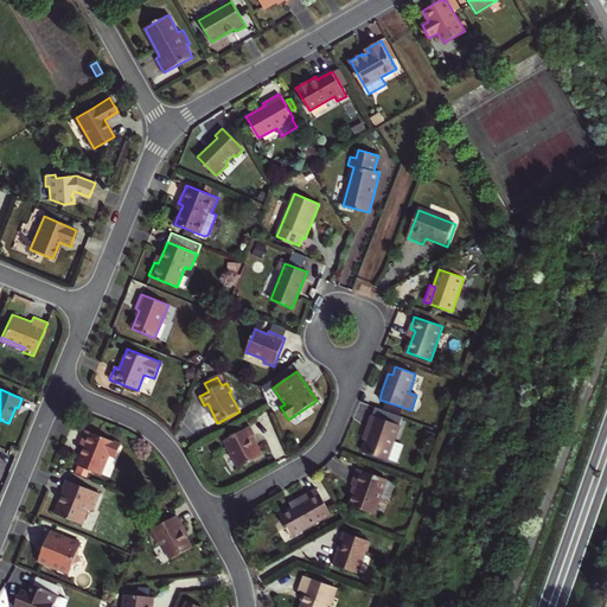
[(387,460),(400,425),(371,415),(365,433),(369,434),(363,452),(387,460)]
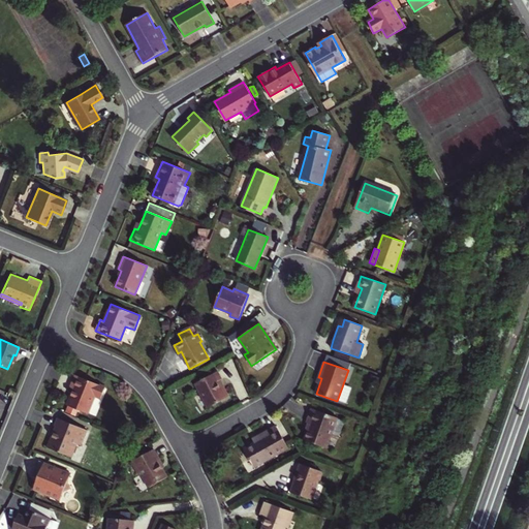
[(222,379),(217,371),(194,383),(208,407),(227,396),(219,381),(222,379)]
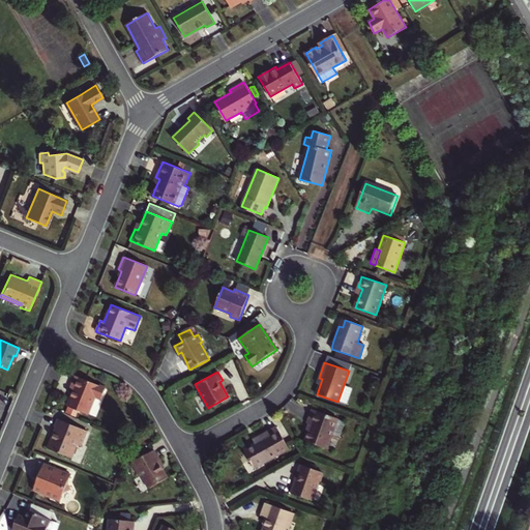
[(100,400),(106,388),(75,376),(69,388),(75,390),(68,406),(88,414),(95,398),(100,400)]
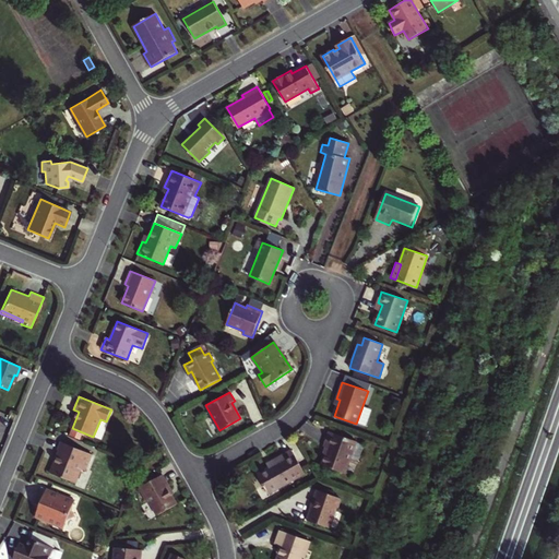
[(344,474),(356,441),(330,432),(324,447),(328,448),(322,465),(344,474)]
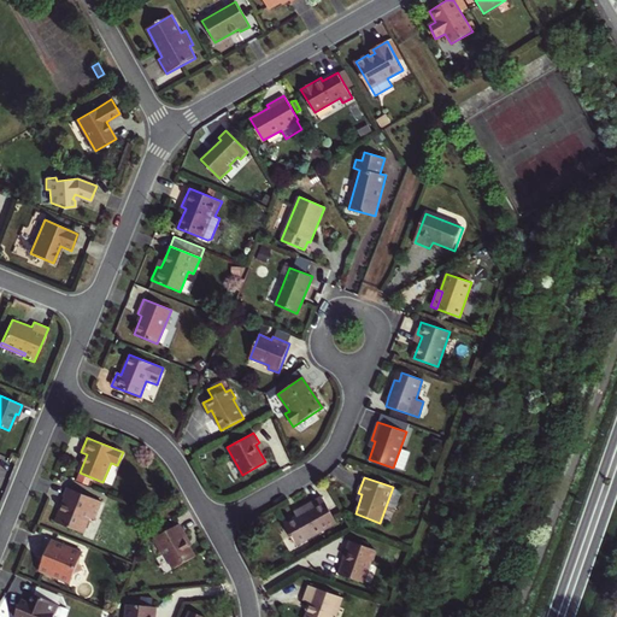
[(103,501),(68,488),(64,497),(66,498),(57,522),(83,533),(89,518),(94,519),(103,501)]
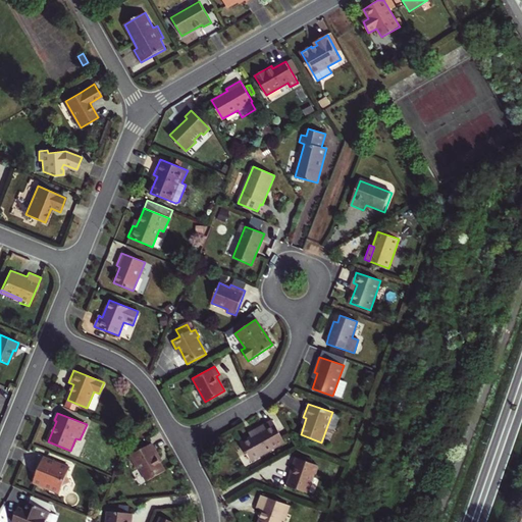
[(285,442),(272,419),(262,425),(265,429),(251,436),(241,444),(251,462),(285,442)]
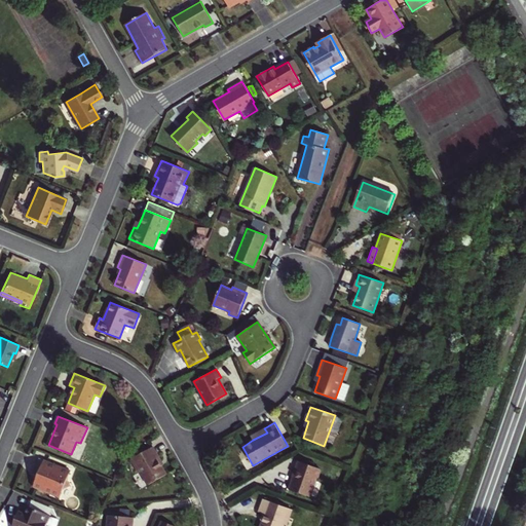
[(251,436),(253,440),(267,433),(264,428),(251,436)]
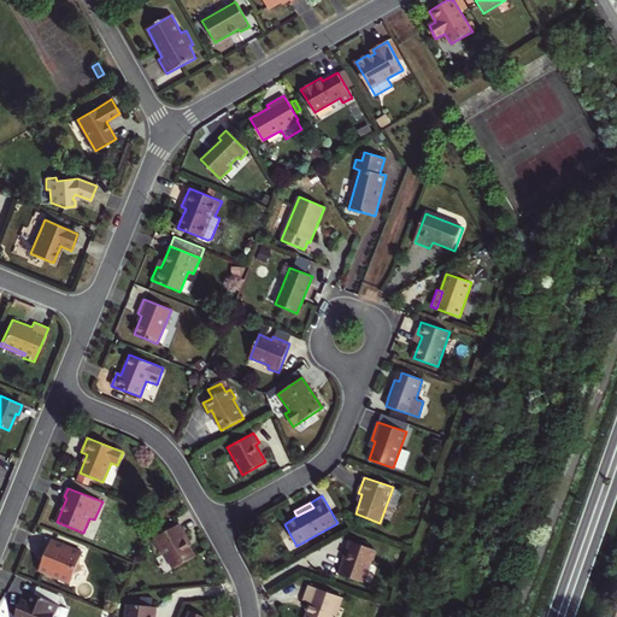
[(188,539),(180,524),(154,538),(163,553),(165,552),(174,568),(195,556),(187,540),(188,539)]
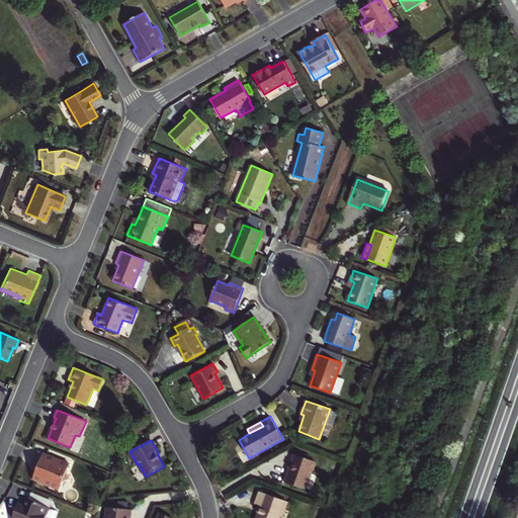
[(36,470),(36,471),(33,479),(60,490),(63,482),(71,479),(66,471),(70,463),(39,451),(34,463),(40,466),(38,470),(36,470)]
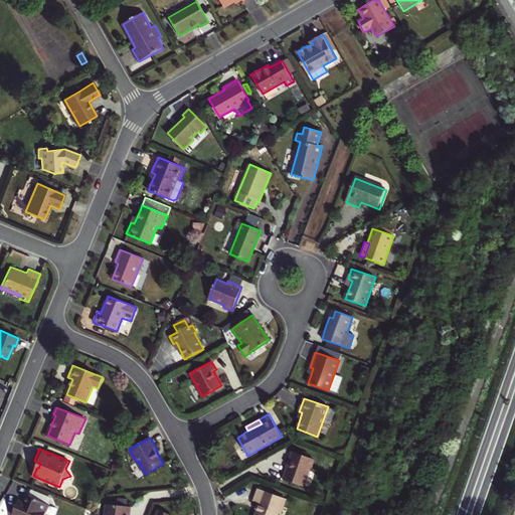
[(304,487),(314,459),(293,452),(289,461),(290,461),(284,479),(304,487)]
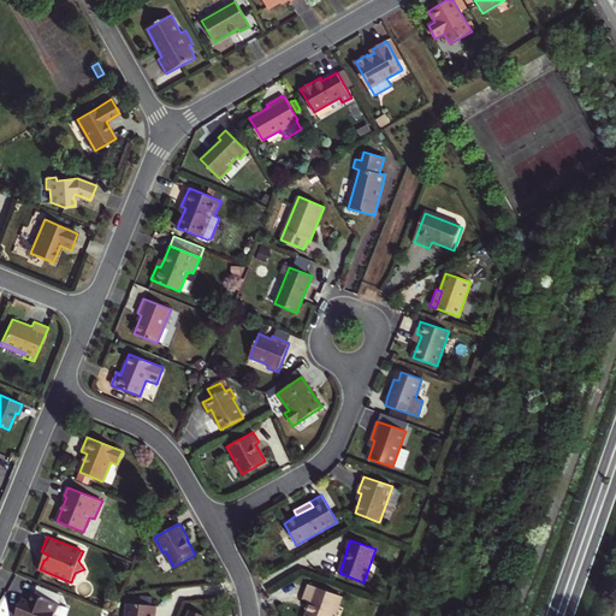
[(35,594),(58,603),(60,596),(39,586),(35,594)]
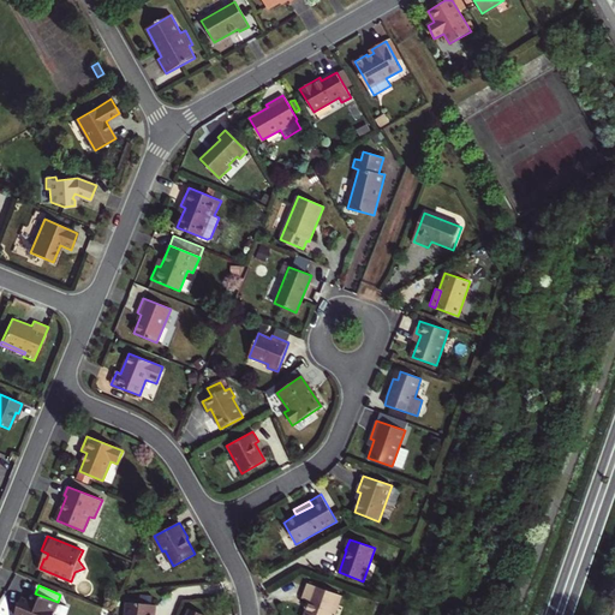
[(333,614),(334,614),(338,614),(344,596),(311,585),(306,601),(312,603),(308,614),(333,614)]
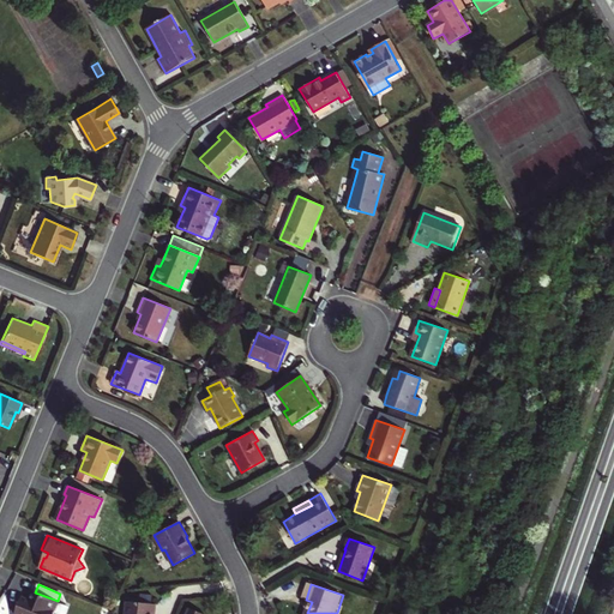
[(58,601),(35,593),(31,591),(28,601),(20,597),(13,613),(14,613),(53,613),(58,601)]
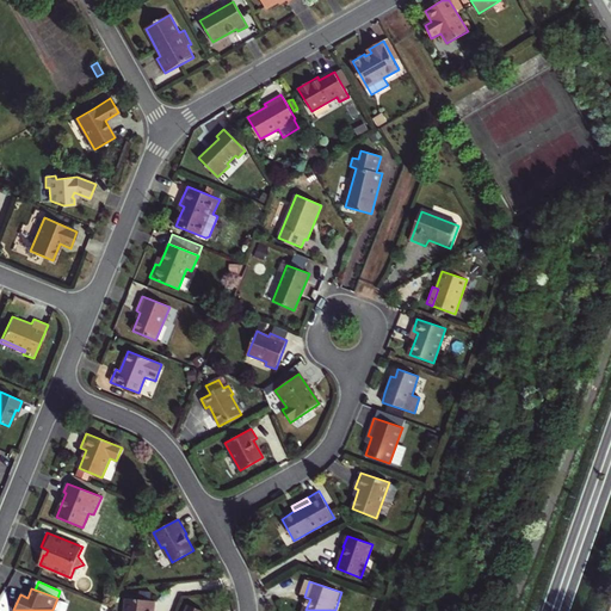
[(153,610),(154,600),(128,598),(125,610),(153,610)]
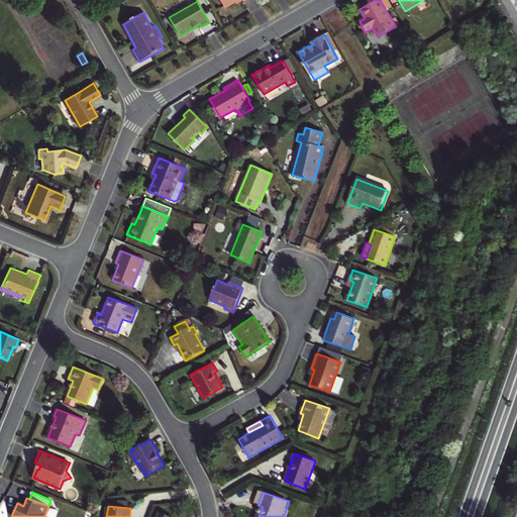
All buildings are outlined.
